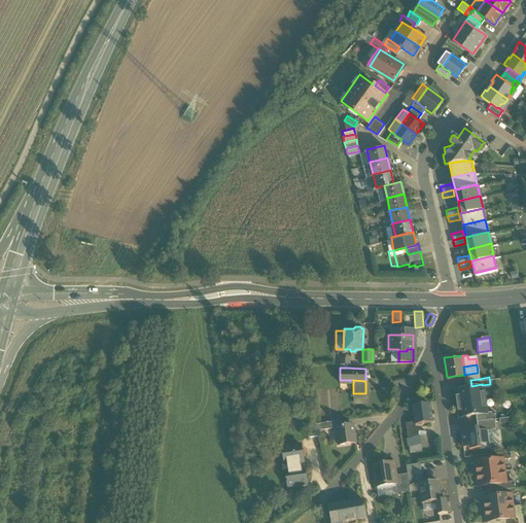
[(455,388),(457,402),(484,397),(482,385),(482,384),(471,386),(455,388)]
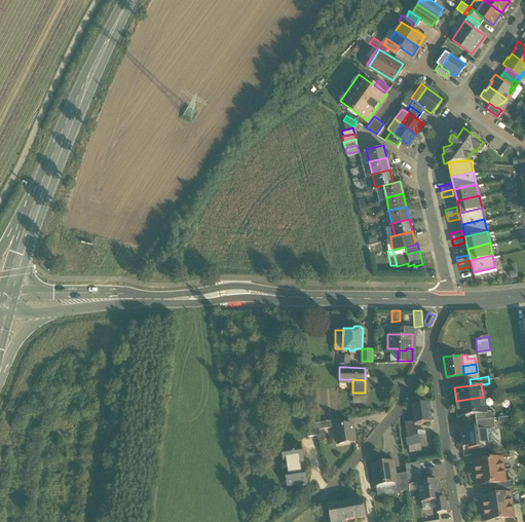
[(485,410),(483,397),(456,401),(458,414),(475,412),(485,410)]
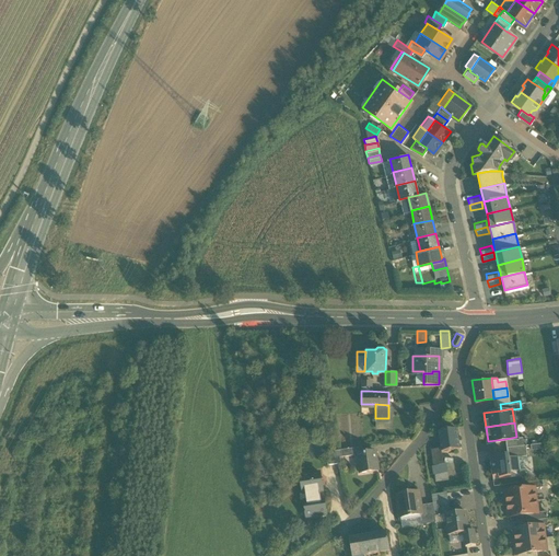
[(440,446),(440,449),(458,447),(456,426),(438,429),(440,446)]
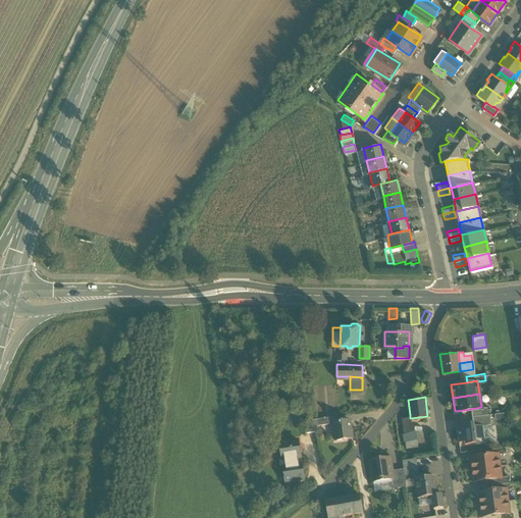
[(471,409),(471,415),(489,413),(488,406),(481,407),(471,409)]
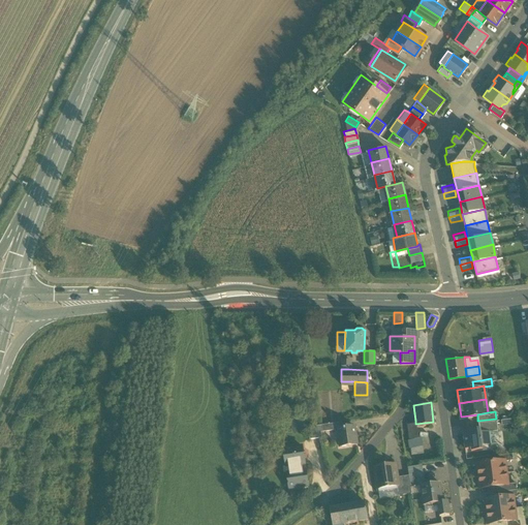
[(497,429),(496,419),(477,421),(478,427),(479,427),(479,430),(489,429),(489,430),(497,429)]
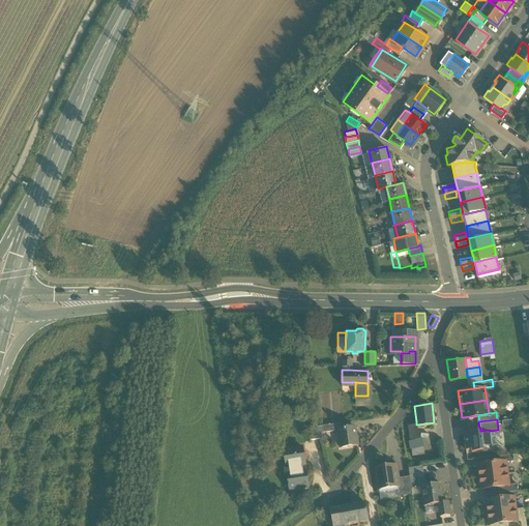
[(322,422),(323,430),(338,428),(338,427),(343,426),(342,420),(323,422),(322,422)]
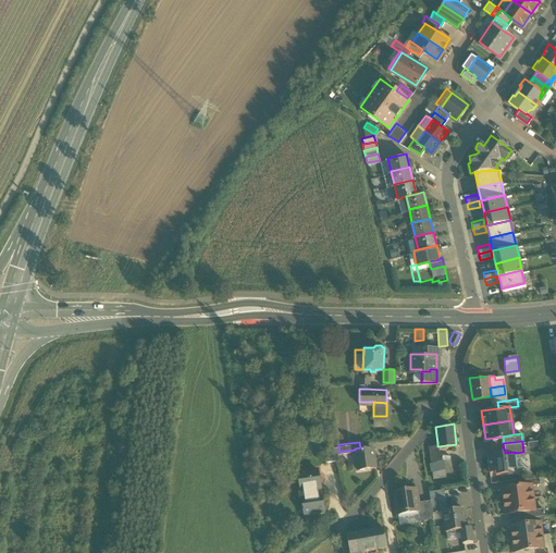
[(429,444),(432,469),(444,467),(443,458),(440,458),(437,446),(437,443),(429,444)]
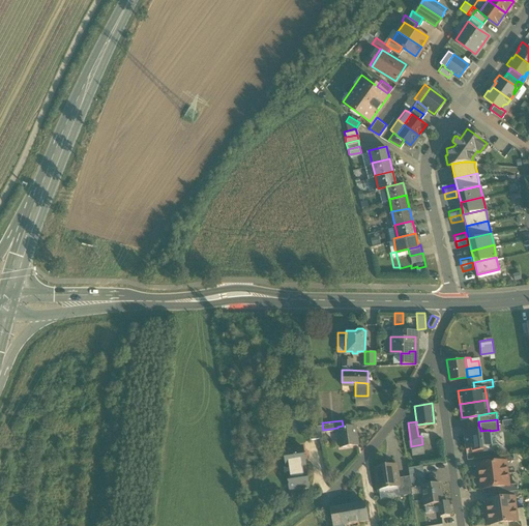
[(307,425),(310,437),(322,436),(320,424),(307,425)]
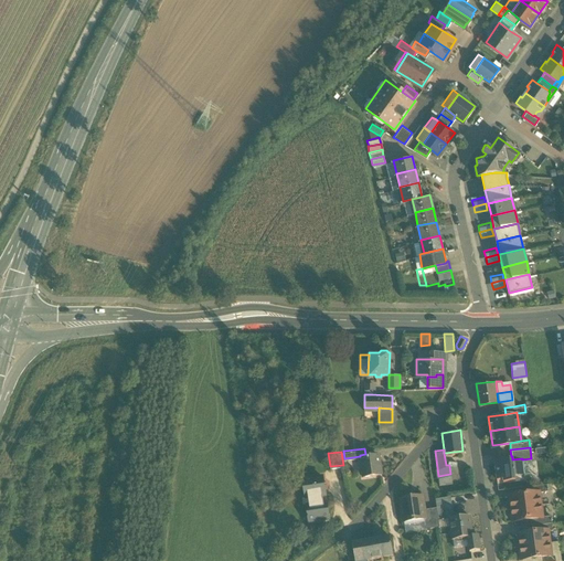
[(360,456),(362,474),(381,472),(378,453),(365,454),(360,455),(360,456)]
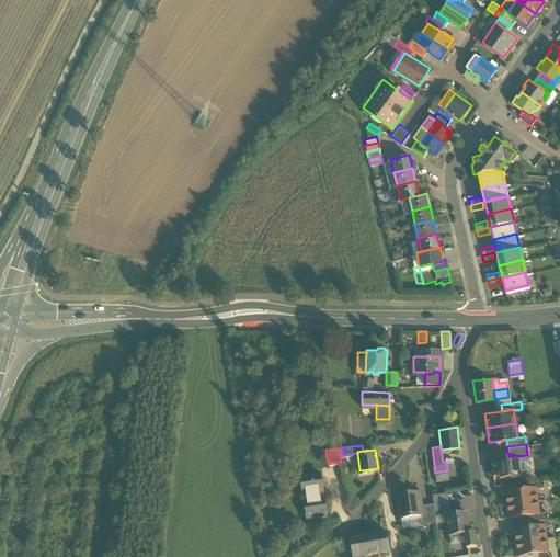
[(507,453),(501,454),(502,458),(491,459),(492,474),(499,474),(499,477),(511,475),(511,470),(520,469),(518,456),(518,455),(509,456),(509,453),(507,453)]
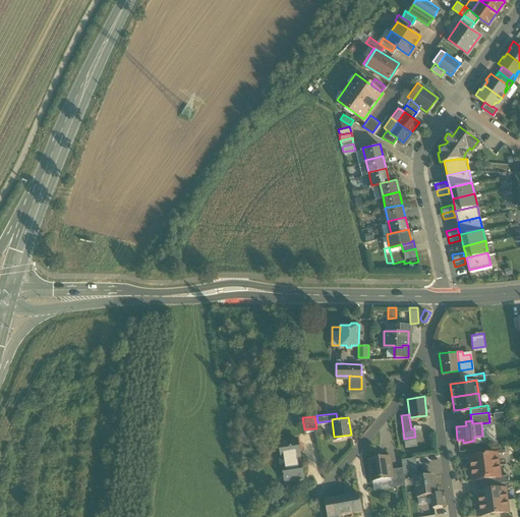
[(481,423),(482,436),(492,435),(489,422),(481,423)]
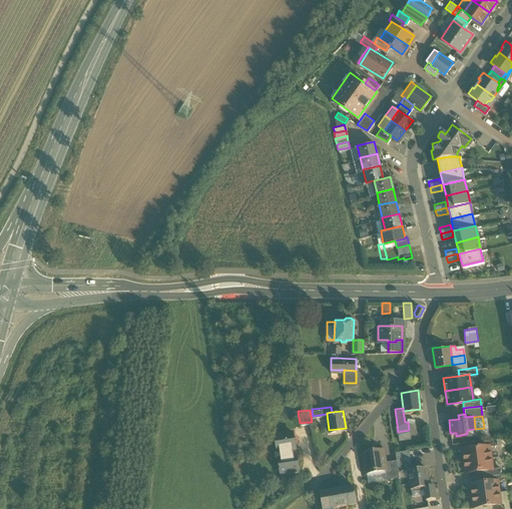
[(274,432),(277,449),(279,449),(292,447),(295,447),(292,430),(274,432)]
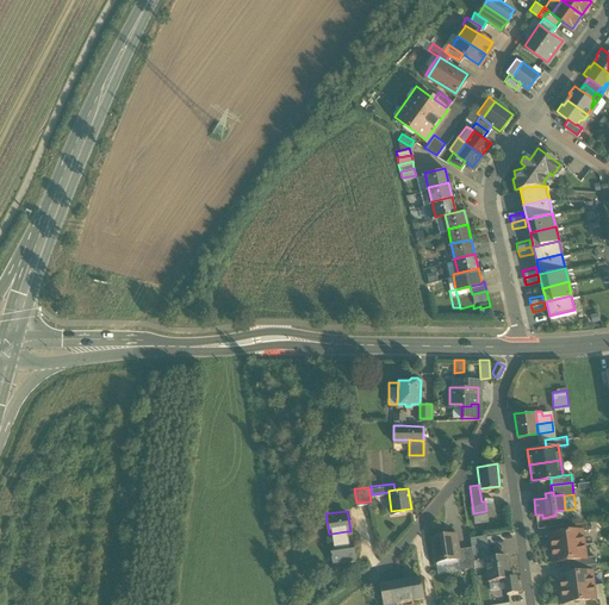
[(473,513),(474,521),(488,518),(486,511),(473,513)]
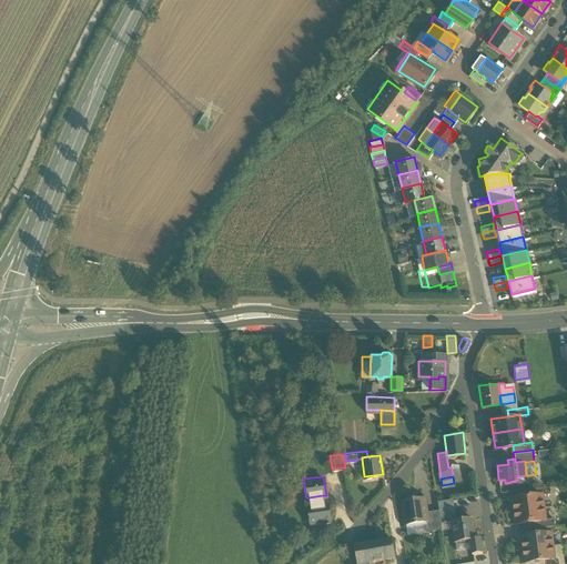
[(528,487),(529,494),(542,492),(542,493),(549,492),(549,485),(549,484),(528,487)]
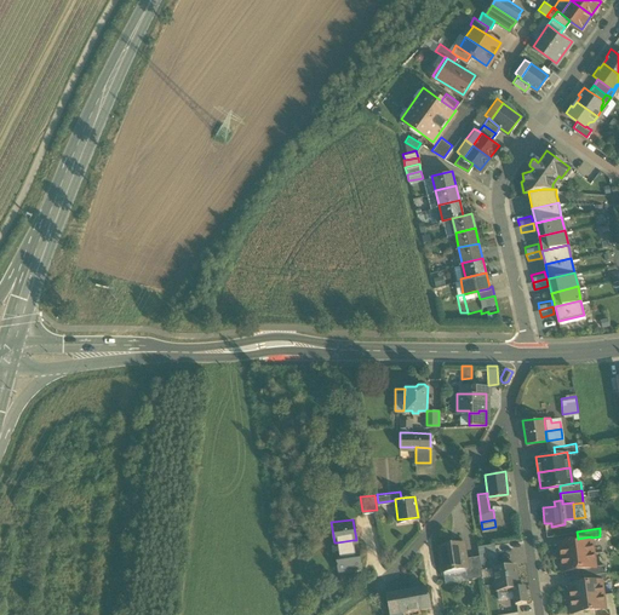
[(559,541),(560,555),(592,551),(591,538),(591,536),(578,539),(559,541)]
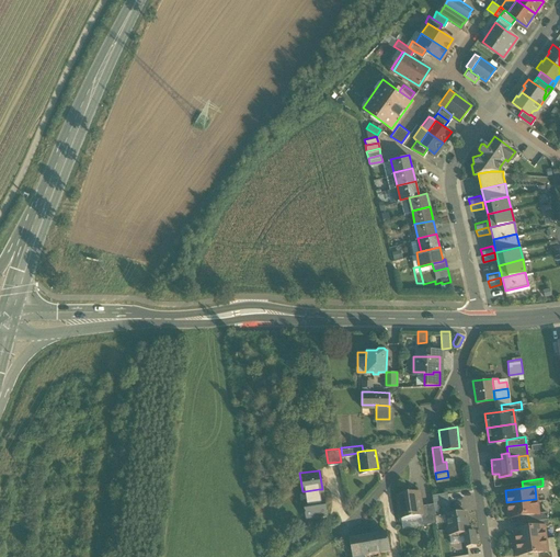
[(305,491),(306,498),(320,496),(319,489),(305,491)]
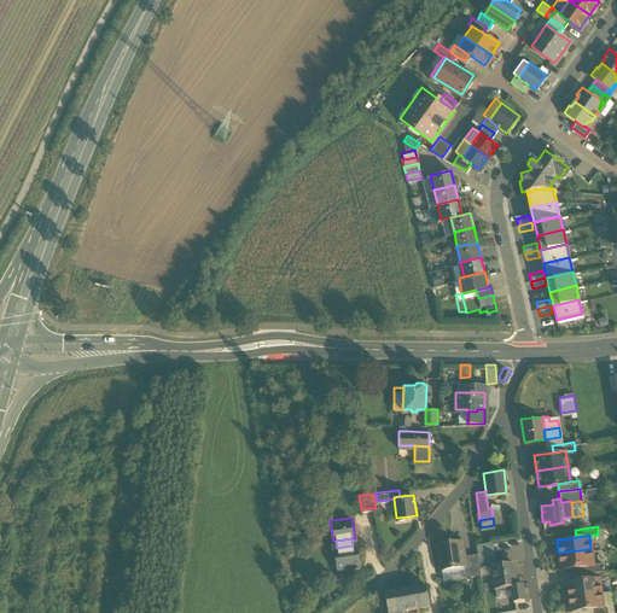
[(449,564),(449,566),(463,564),(464,564),(463,554),(460,539),(437,543),(440,555),(437,556),(438,561),(441,562),(441,565),(449,564)]
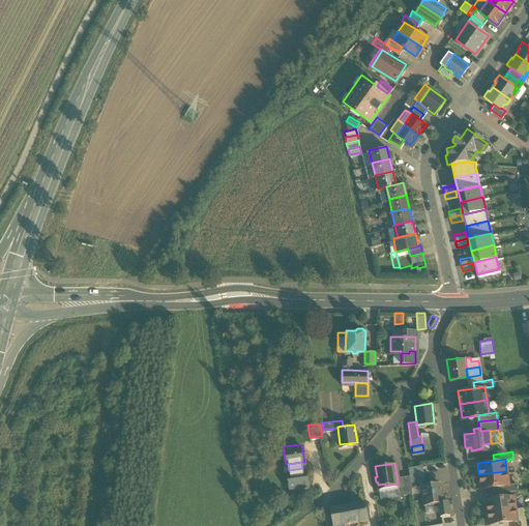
[(411,486),(421,485),(420,484),(424,484),(422,463),(408,466),(409,474),(411,486)]
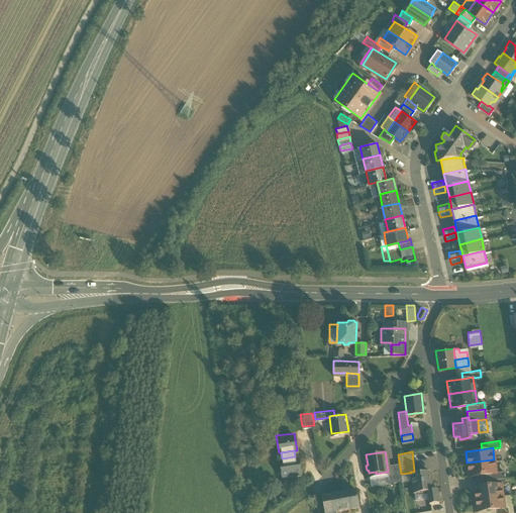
[(300,472),(298,456),(295,456),(282,458),(280,459),(282,475),(300,472)]
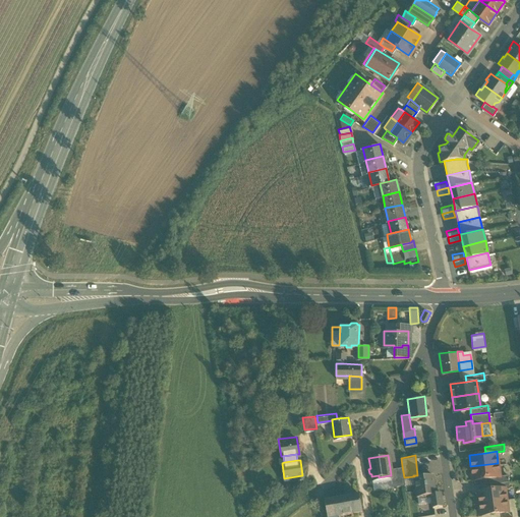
[(499,474),(498,463),(470,466),(472,478),(488,476),(500,475),(499,474)]
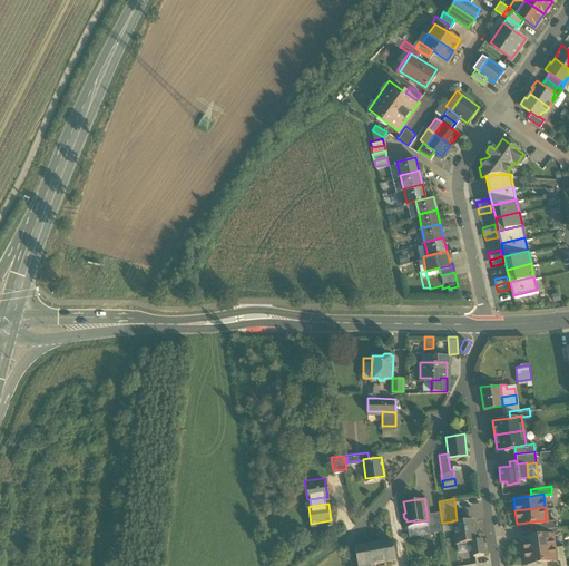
[(427,520),(429,532),(442,529),(442,523),(440,510),(427,511),(428,520),(427,520)]
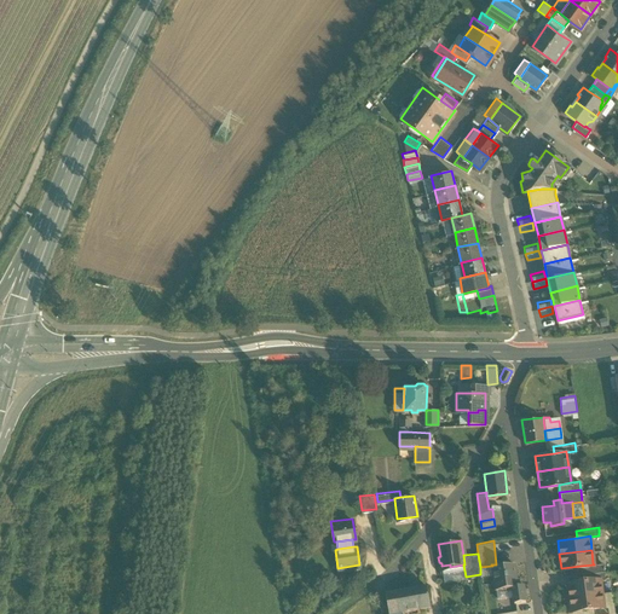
[(495,589),(512,586),(518,585),(517,584),(514,562),(496,565),(491,565),(492,566),(495,589)]
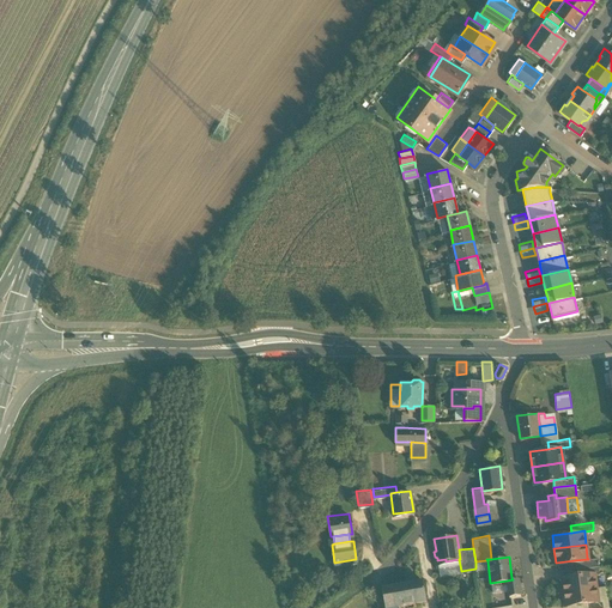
[(599,572),(598,565),(597,557),(587,558),(588,559),(575,560),(575,567),(577,567),(582,566),(583,573),(594,572),(594,573),(599,572)]
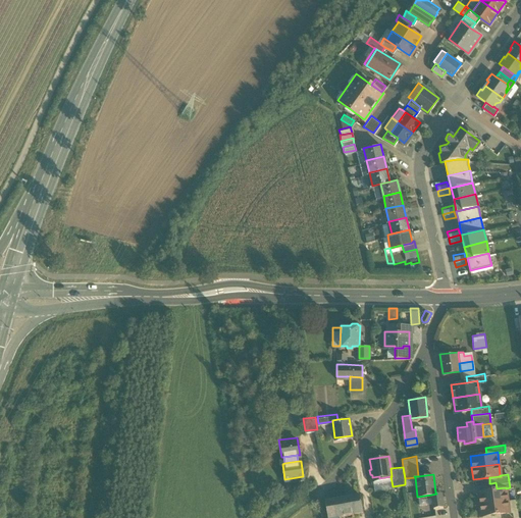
[(379,476),(372,477),(374,489),(393,486),(391,476),(379,478),(379,476)]
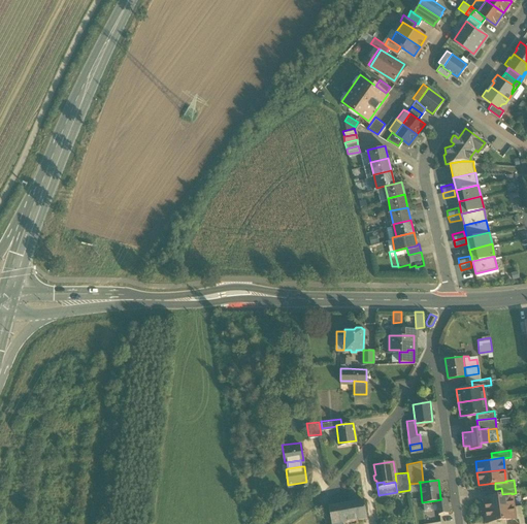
[(484,496),(486,509),(513,505),(512,494),(512,493),(502,494),(484,496)]
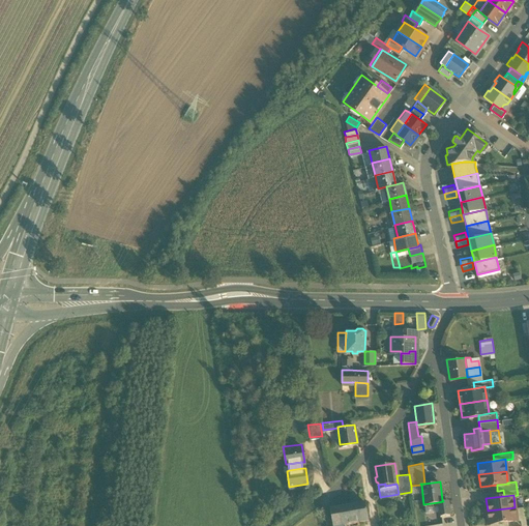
[(346,503),(349,521),(368,518),(364,500),(346,503)]
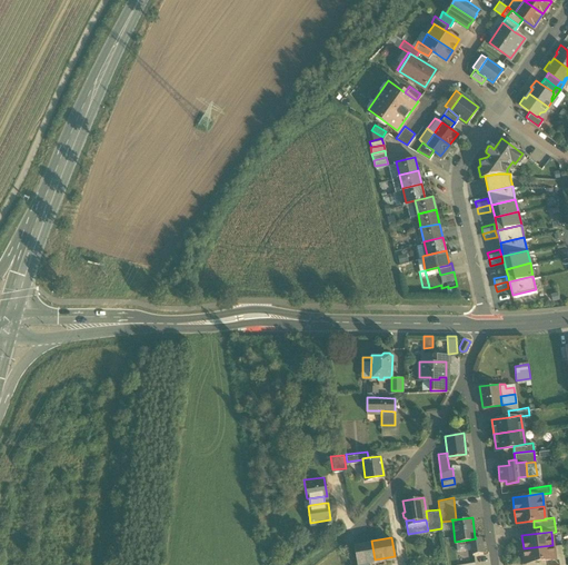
[(480,537),(475,537),(476,538),(470,539),(472,554),(482,552),(480,537)]
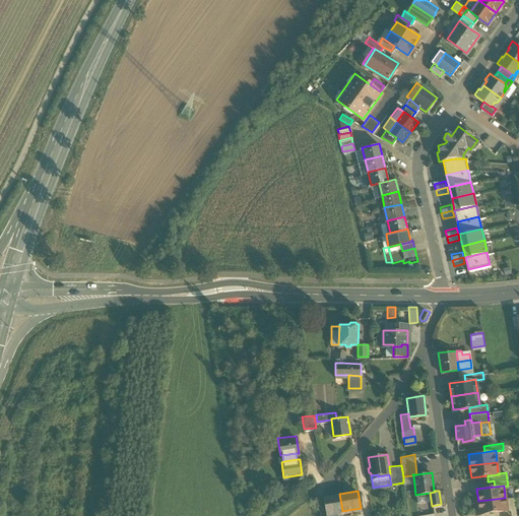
[(323,496),(326,514),(336,512),(342,511),(339,494),(323,496)]
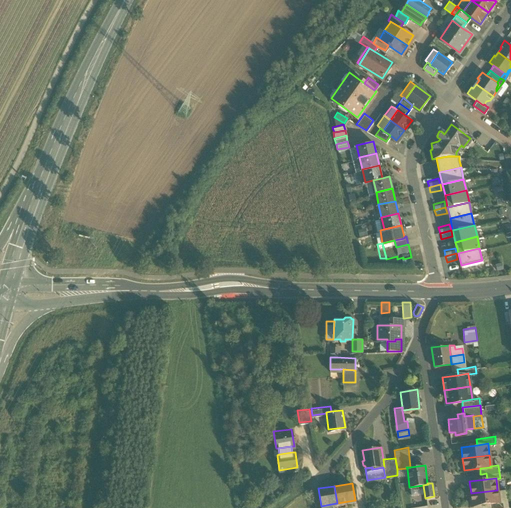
[(503,500),(503,506),(508,506),(506,488),(497,490),(499,500),(503,500)]
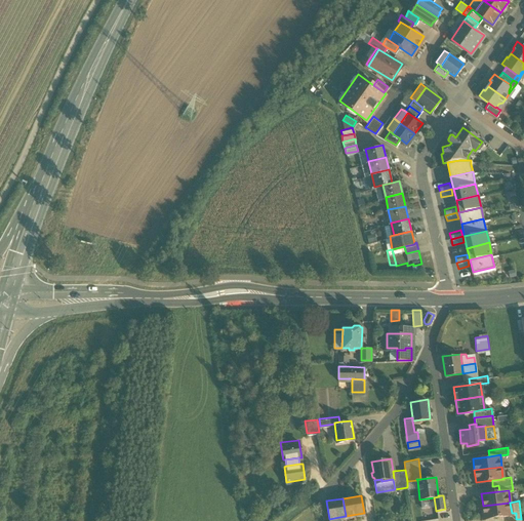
[(512,513),(510,503),(483,506),(484,518),(486,517),(501,515),(512,514),(512,513)]
